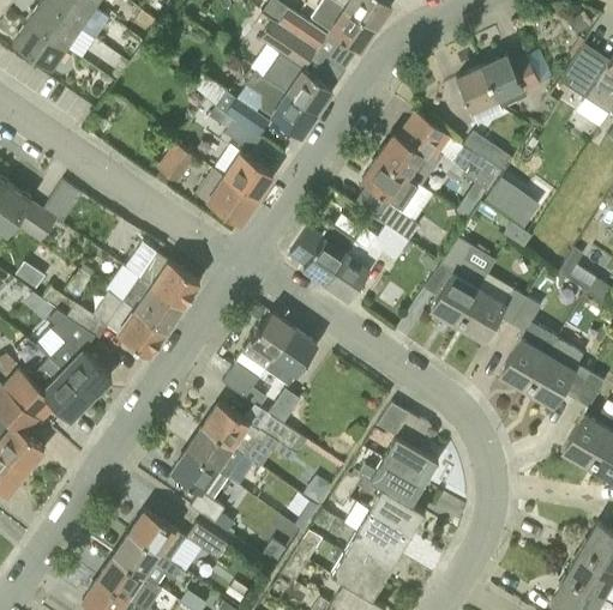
[(66,48),(80,28),(42,0),(28,20),(66,48)]
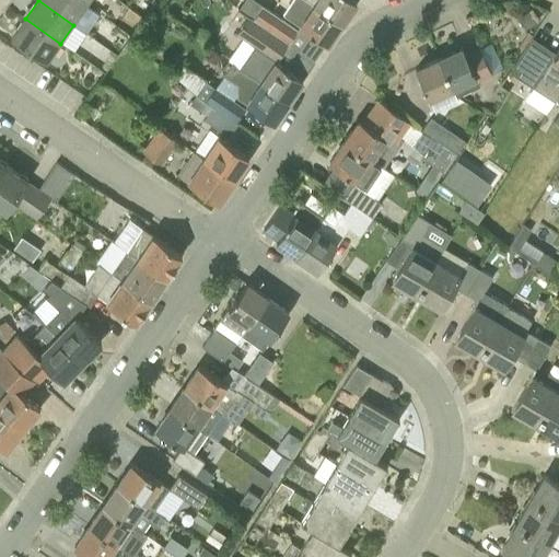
[(73,25),(86,7),(76,0),(38,0),(73,25)]
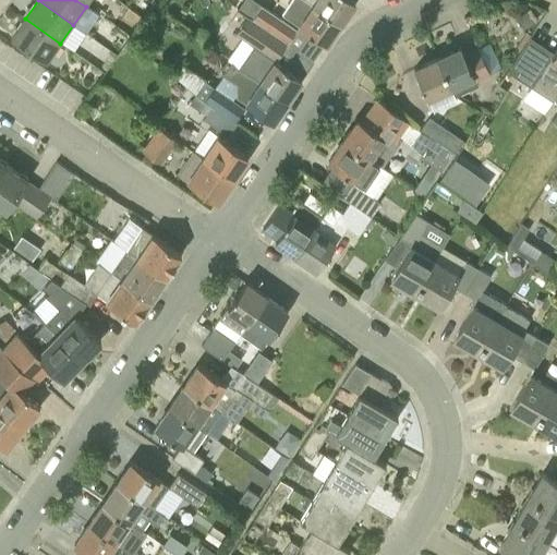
[(293,0),(283,15),(309,33),(307,34),(312,37),(313,36),(326,46),(340,25),(315,7),(304,0),(293,0)]
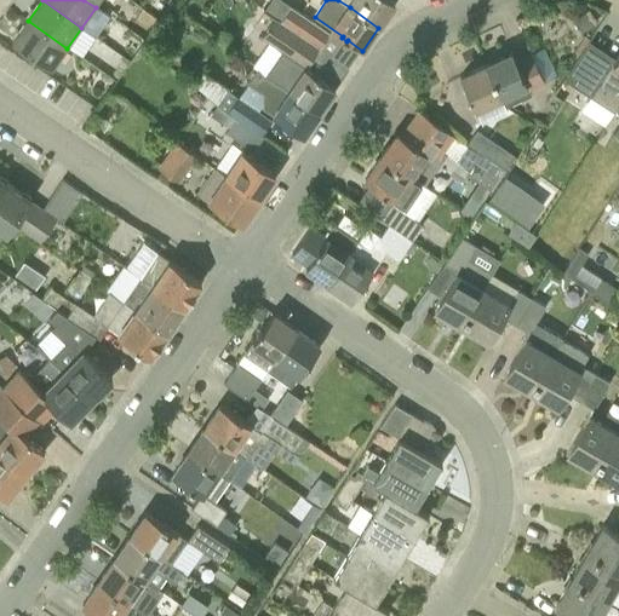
[(338,0),(350,7),(378,28),(395,4),(390,0),(338,0)]
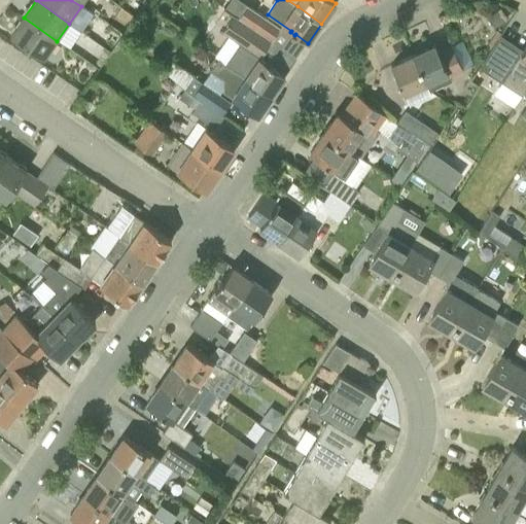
[(239,20),(273,42),(282,30),(248,6),(239,20)]
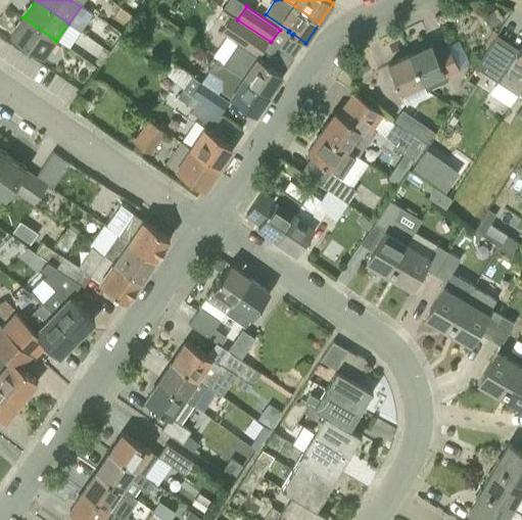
[(495,28),(506,20),(497,9),(487,16),(495,28)]
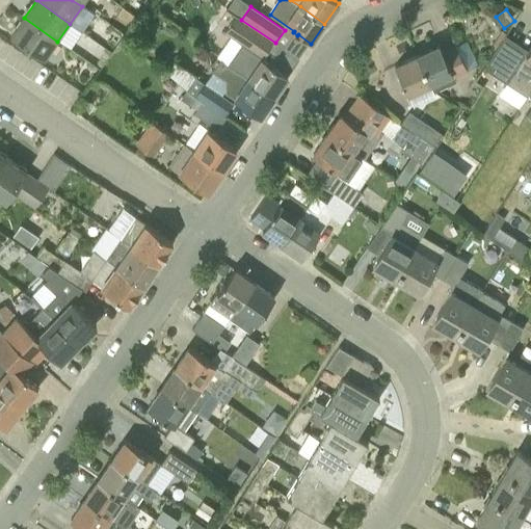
[(161,19),(161,15),(158,12),(155,12),(152,15),(152,19),(155,22),(159,22),(161,19)]
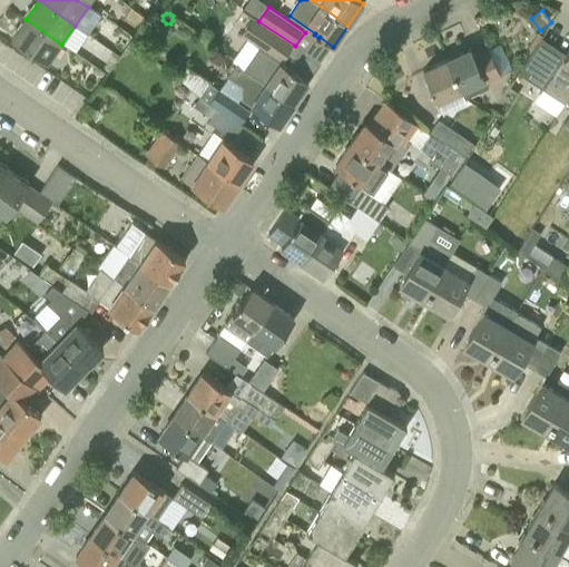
[(48,64),(61,45),(26,19),(12,39),(48,64)]
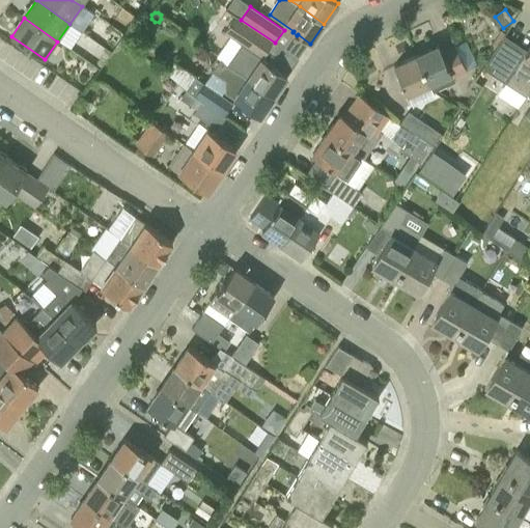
[(242,46),(228,65),(274,98),(287,77),(275,68),(275,67),(271,64),(270,65),(262,60),(275,43),(241,20),(236,18),(225,34),(242,46)]
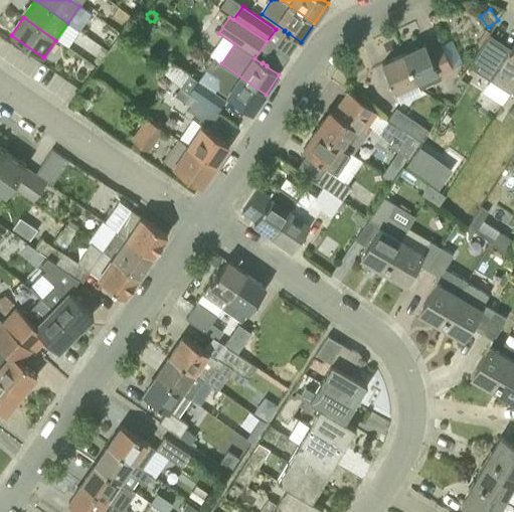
[(512,96),(513,94),(513,47),(512,50),(490,36),(469,68),(512,96)]
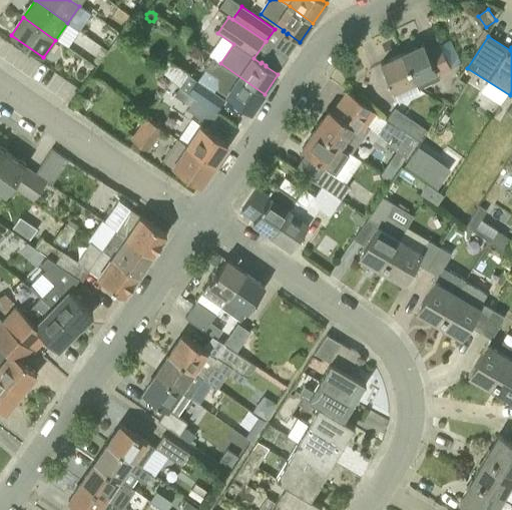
[(447,44),(455,61),(463,57),(455,40),(447,44)]
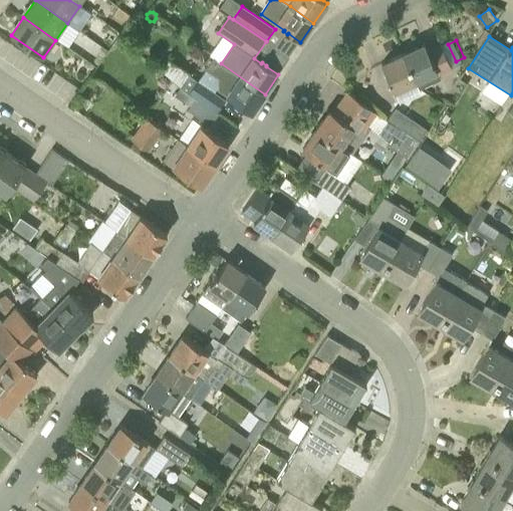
[(441,80),(440,78),(453,71),(441,45),(428,51),(426,46),(404,56),(417,84),(420,90),(441,80)]
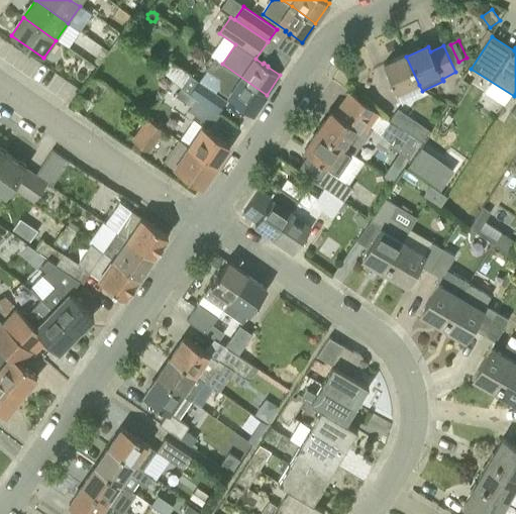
[(398,95),(419,85),(406,57),(385,66),(391,80),(390,81),(392,85),(393,85),(398,95)]
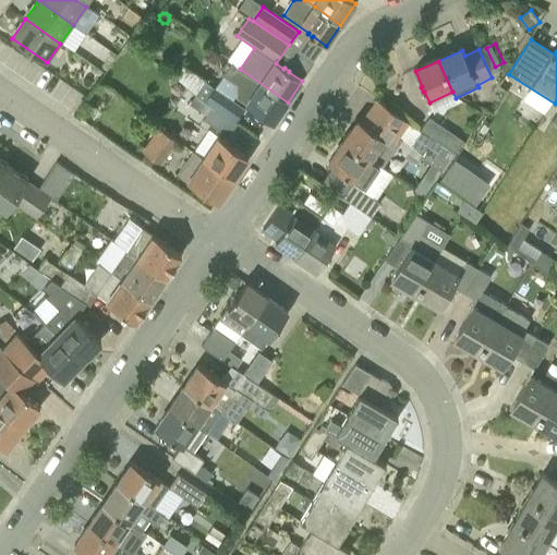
[(237,99),(254,111),(254,112),(258,116),(259,115),(273,123),(288,103),(240,69),(232,64),(223,76),(237,85),(237,99)]
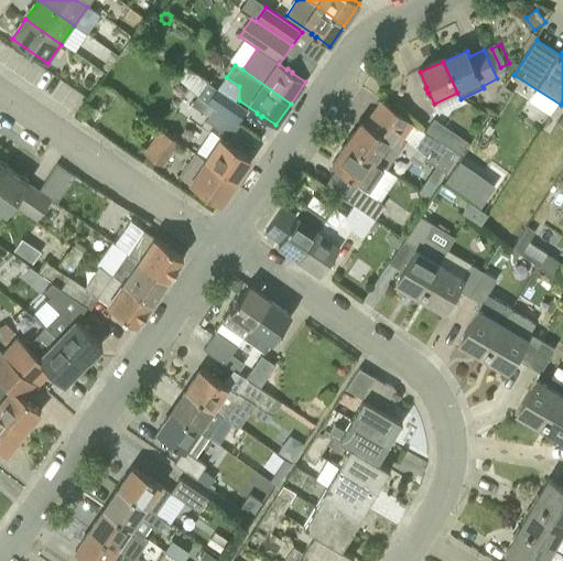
[(177,79),(199,97),(209,84),(185,67),(177,79)]
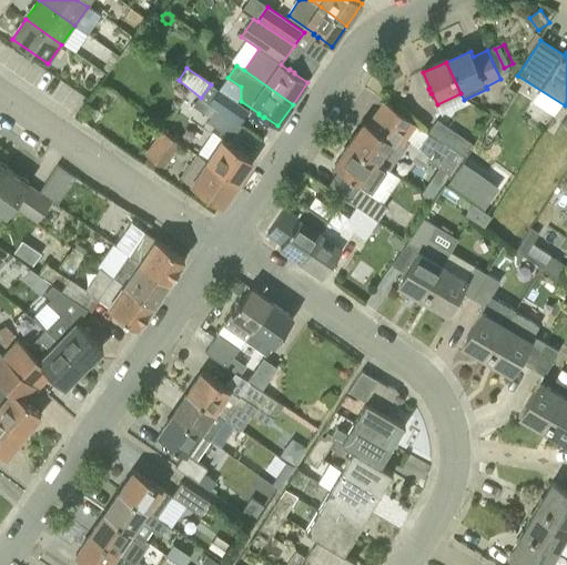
[(240,127),(250,111),(219,90),(209,104),(218,111),(228,118),(240,127)]
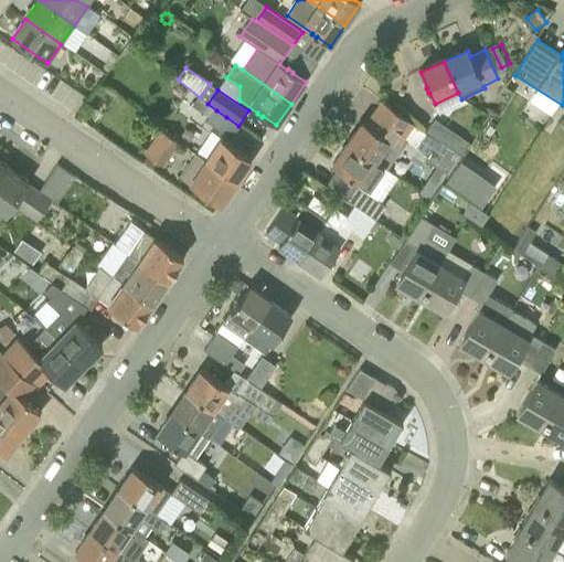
[(193,107),(210,119),(216,110),(208,104),(200,97),(193,107)]
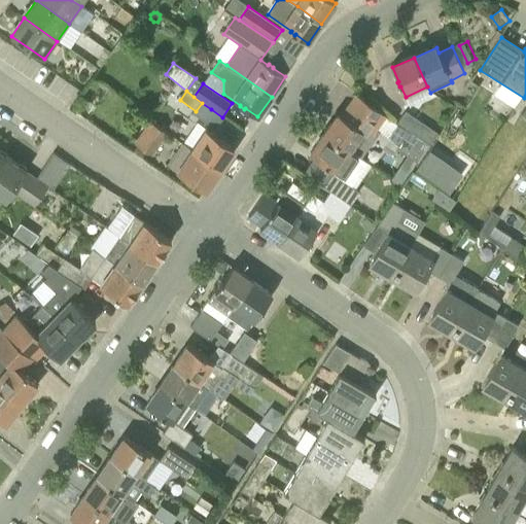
[(339,114),(325,135),(358,159),(361,160),(380,133),(377,131),(387,117),(357,97),(343,117),(339,114)]
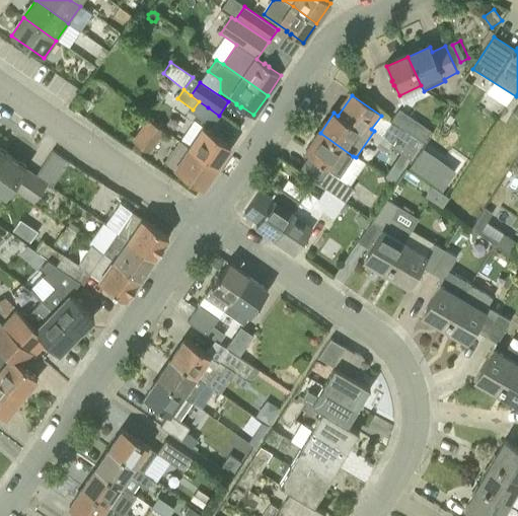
[(199,101),(193,109),(203,116),(208,107),(199,101)]
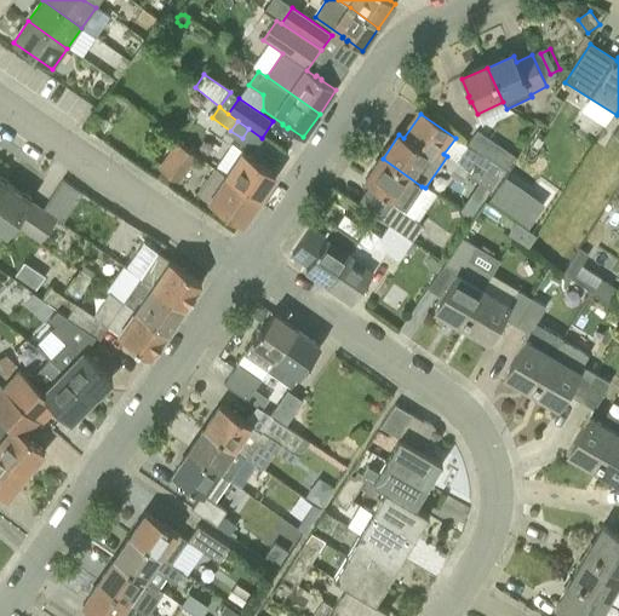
[(469,148),(506,172),(516,157),(477,133),(469,148)]
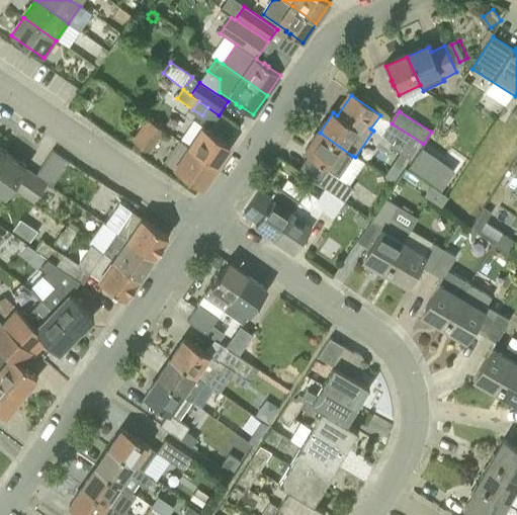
[(164,132),(149,121),(135,142),(150,153),(164,132)]
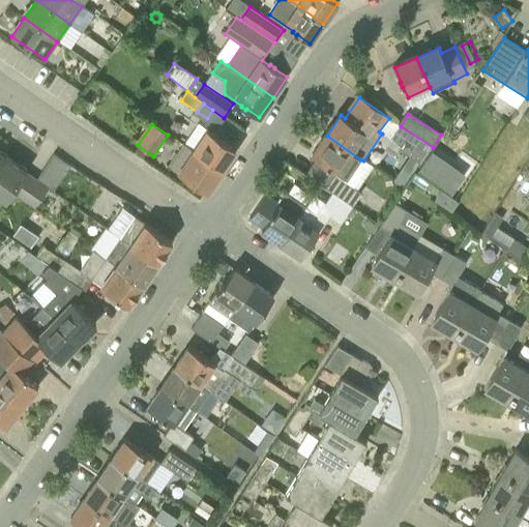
[(193,151),(222,172),(236,150),(207,130),(193,151)]
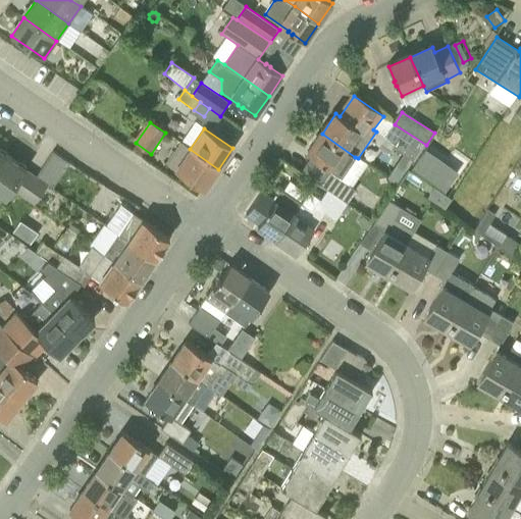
[(425,145),(405,132),(396,145),(416,159),(425,145)]
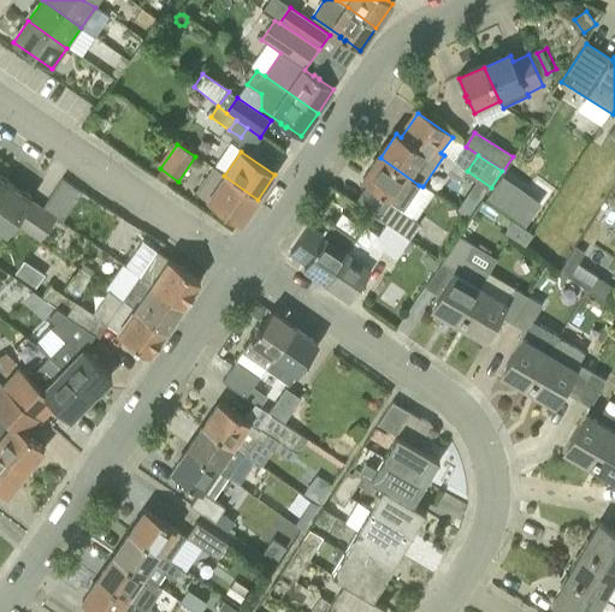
[(421,226),(415,223),(401,213),(419,185),(380,158),(364,180),(379,191),(378,192),(383,196),(384,195),(392,201),(379,220),(388,226),(409,242),(411,241),(411,242),(421,226)]
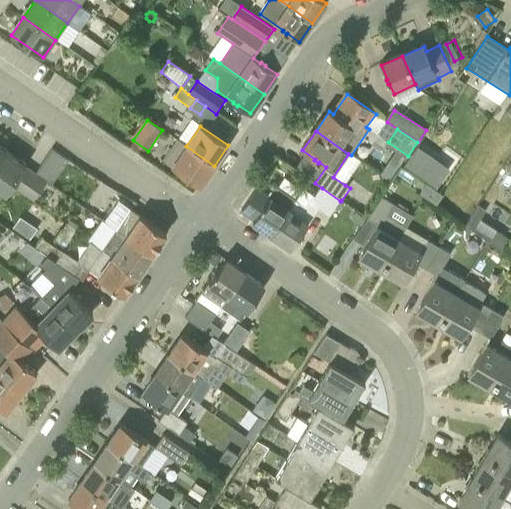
[(214,166),(186,146),(178,141),(164,162),(200,187),(214,166)]
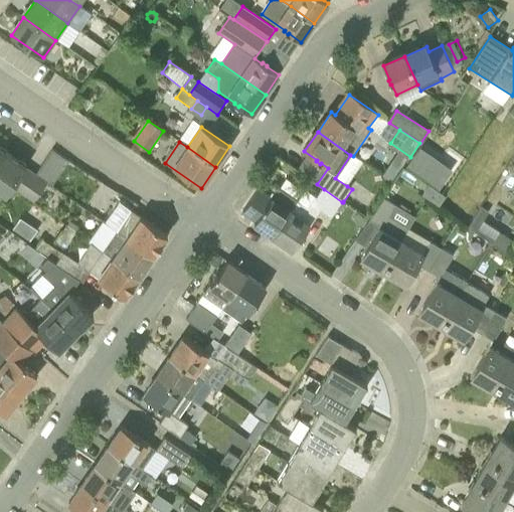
[(427,158),(417,151),(406,168),(416,175),(427,158)]
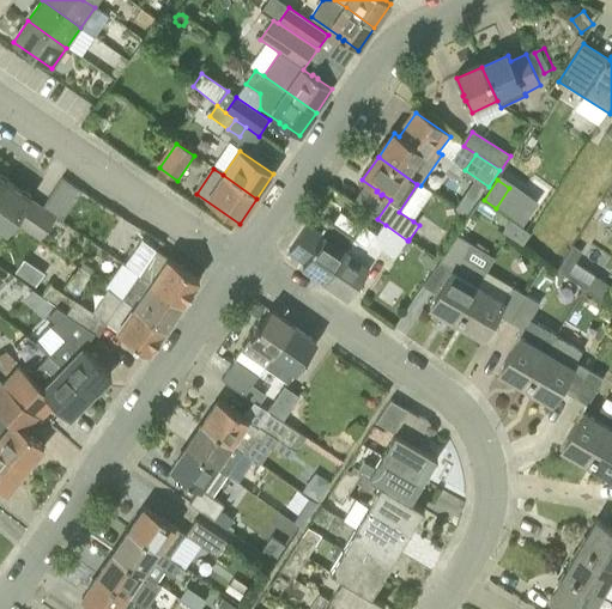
[(0,194),(0,230),(6,235),(14,224),(16,224),(30,201),(31,200),(8,183),(0,194)]
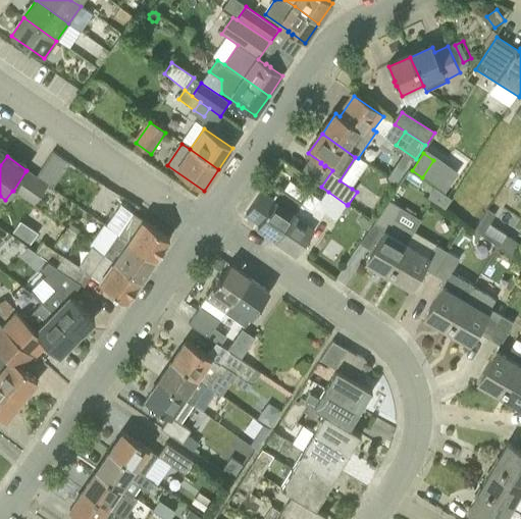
[(406,174),(396,166),(387,178),(398,186),(406,174)]
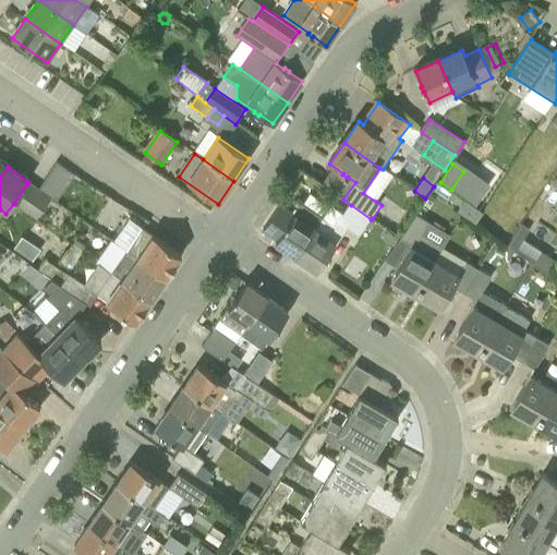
[(13,205),(35,220),(50,198),(38,191),(27,183),(14,204),(13,205)]
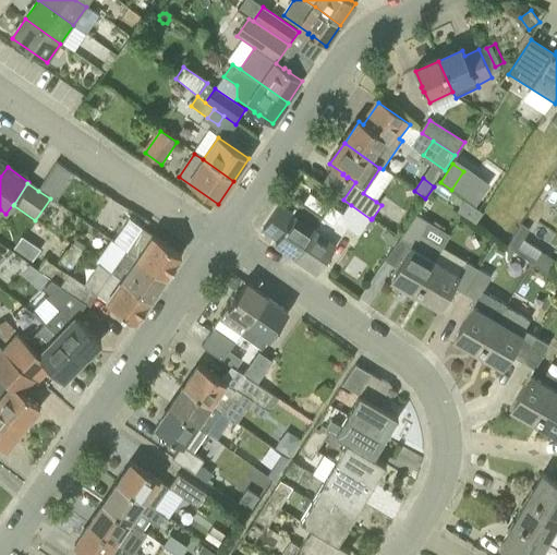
[(323,220),(298,256),(318,270),(327,257),(328,258),(331,253),(330,253),(343,234),(343,233),(347,229),(359,238),(371,219),(351,205),(343,215),(342,214),(333,227),(323,220)]
